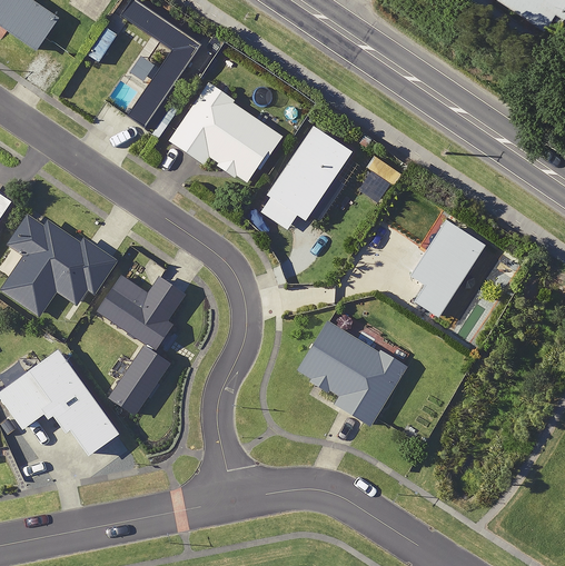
[(63,16),(40,0),(0,0),(0,19),(41,48),(63,16)]
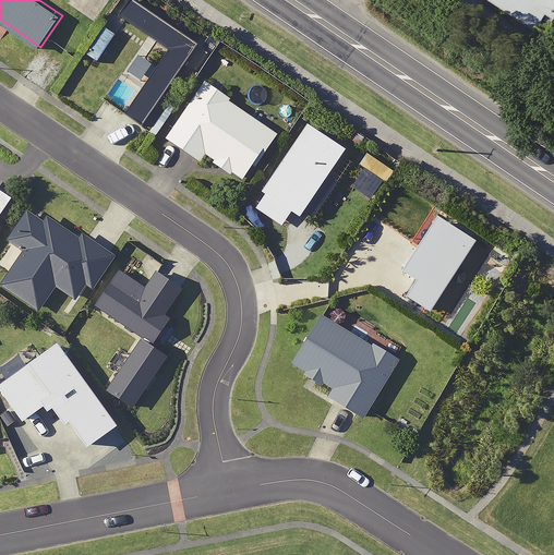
[(152,34),(132,63),(153,76),(130,110),(147,121),(200,43),(136,0),(134,0),(124,15),(152,34)]
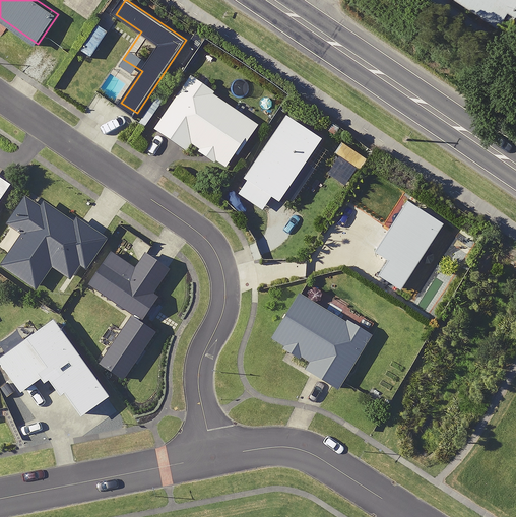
[(457,0),(482,17),(498,27),(507,13),(514,17),(515,15),(515,0),(457,0)]
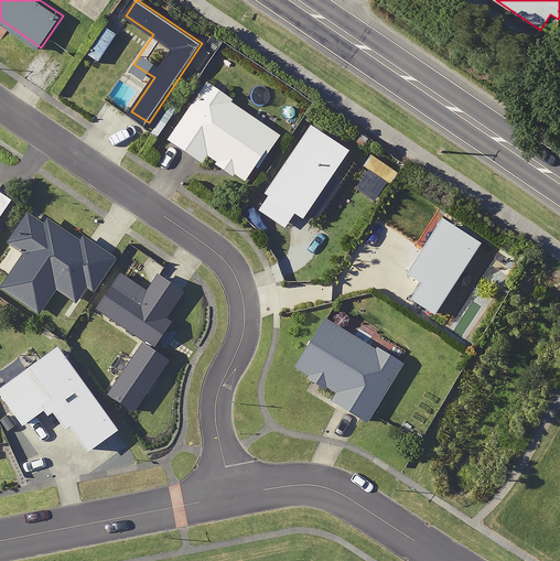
[(202,162),(208,153),(218,160),(216,164),(233,176),(235,172),(246,181),(279,135),(208,83),(168,138),(202,162)]
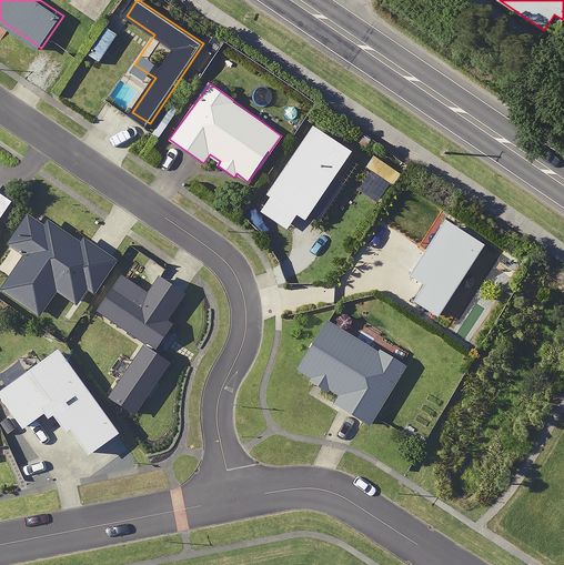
[(310,212),(333,177),(351,151),(312,125),(258,208),(273,219),(267,229),(281,239),(296,215),(304,221),(310,212)]
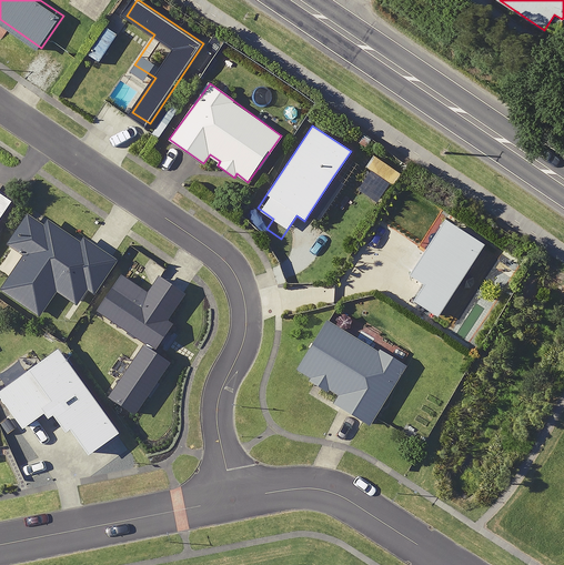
[(390,184),(393,185),(402,173),(374,153),(365,167),(372,171),(390,184)]
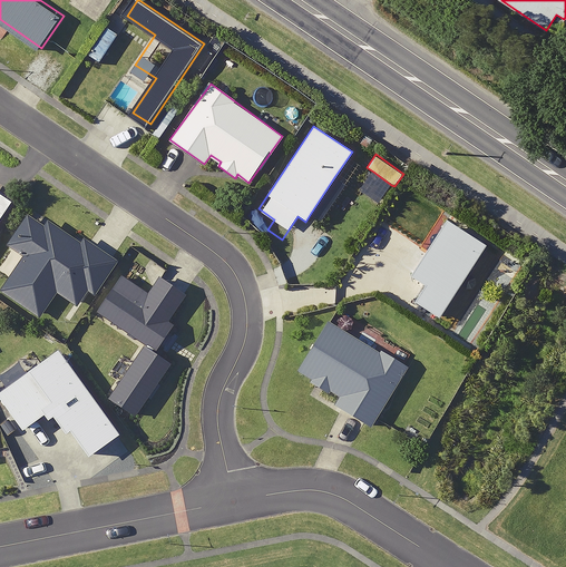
[(0,187),(0,223),(17,199),(0,187)]
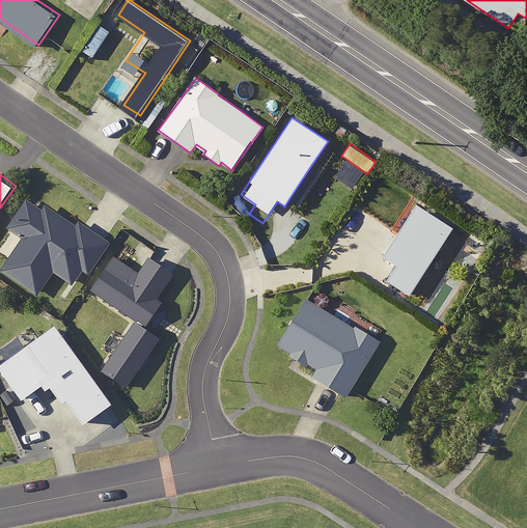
[(74,281),(81,270),(87,274),(108,242),(106,241),(78,223),(76,228),(29,199),(10,227),(27,238),(6,270),(39,292),(54,269),(74,281)]
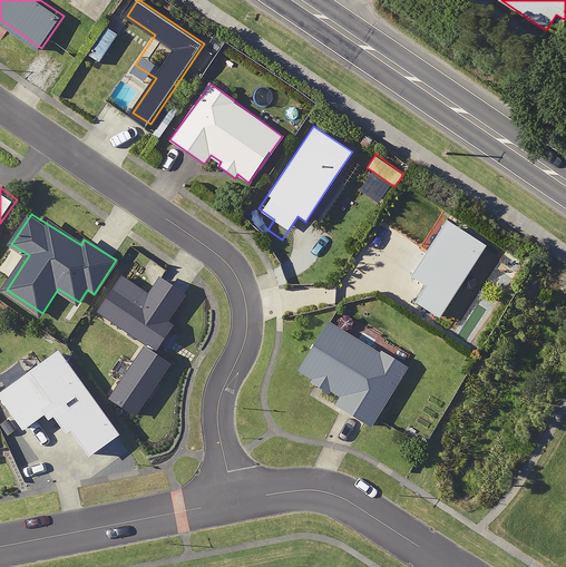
[(490,245),(448,217),(409,277),(423,286),(411,305),(440,324),(490,245)]
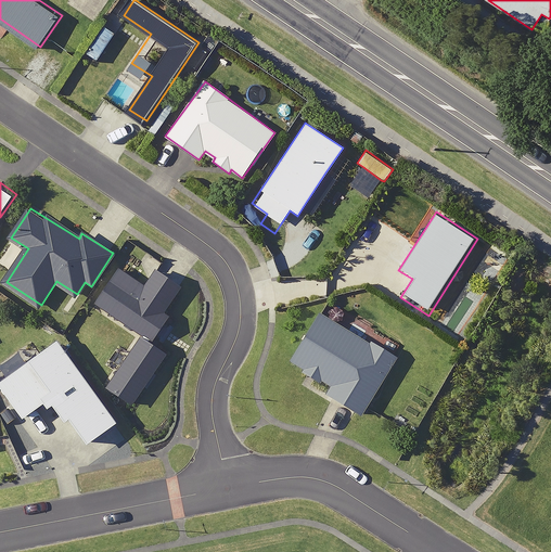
[(394,358),(317,315),(290,362),(331,385),(327,394),(363,414),(394,358)]
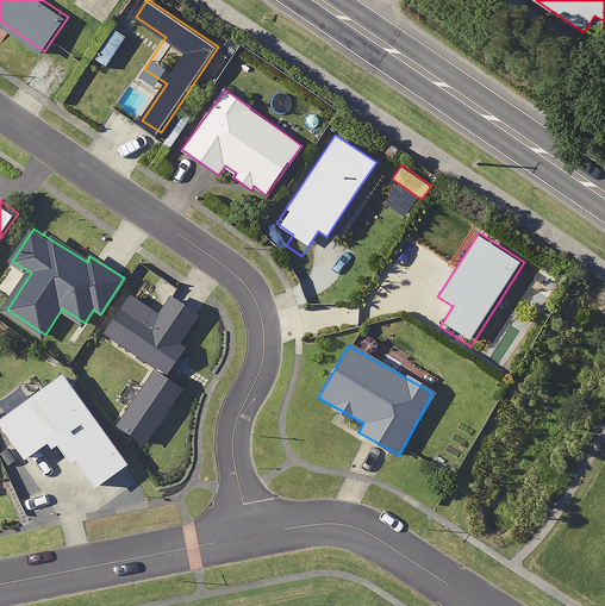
[(30,456),(47,444),(49,448),(55,444),(70,466),(78,461),(97,487),(128,464),(62,375),(2,418),(30,456)]
